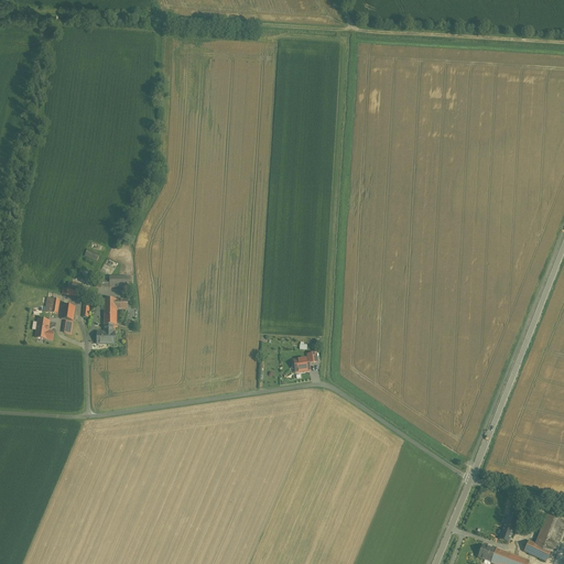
[(87,250),(85,256),(97,261),(99,256),(87,250)]
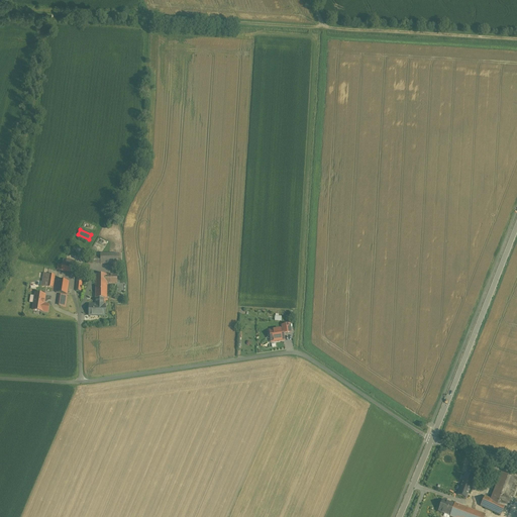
[(88,253),(88,264),(117,265),(117,262),(121,262),(121,254),(100,254),(100,257),(96,257),(96,253),(88,253)]
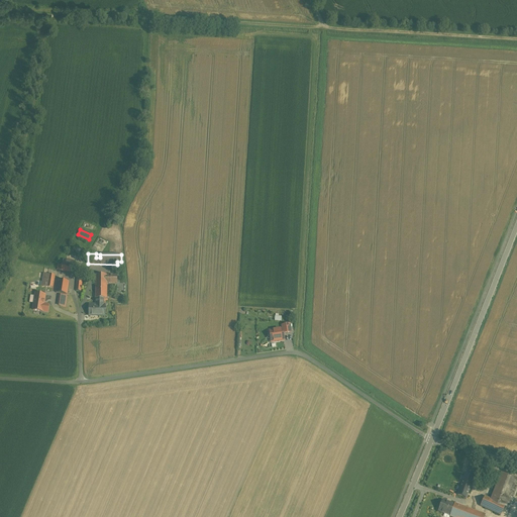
[(58,265),(58,271),(74,273),(75,262),(63,260),(63,265),(58,265)]
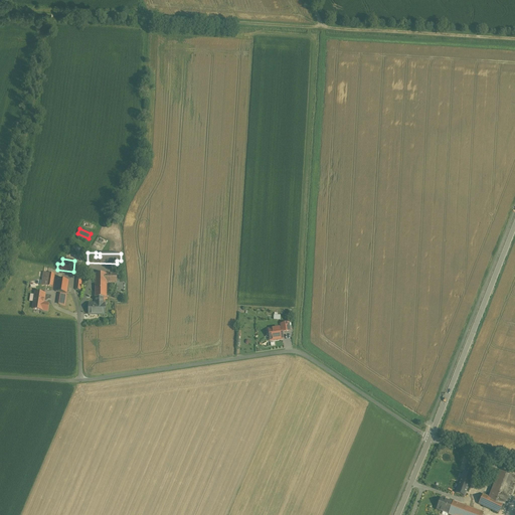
[(43,273),(41,285),(52,287),(54,274),(43,273)]
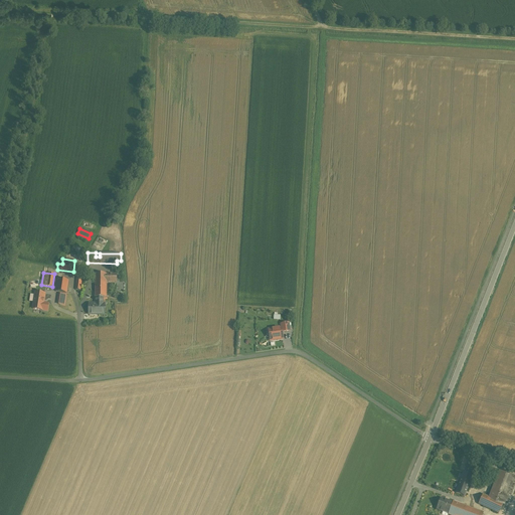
[(103,298),(107,298),(107,283),(117,283),(117,274),(96,274),(95,298),(96,298),(103,298)]
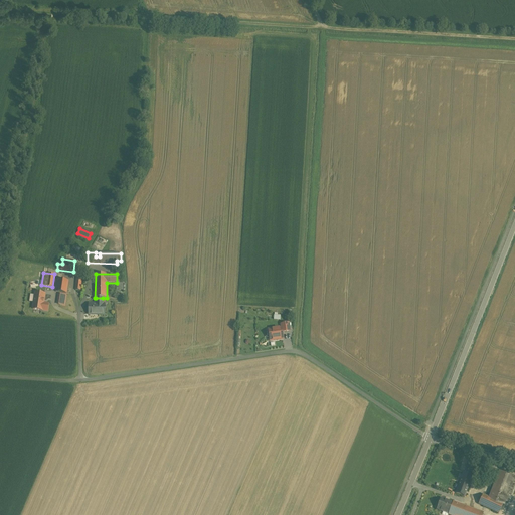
[(56,292),(66,294),(68,281),(58,279),(56,292)]
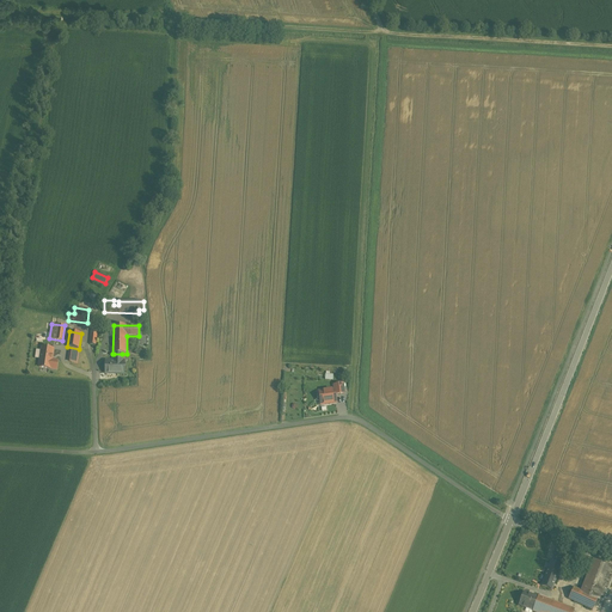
[(42,348),(38,367),(56,369),(57,361),(51,360),(54,349),(42,348)]
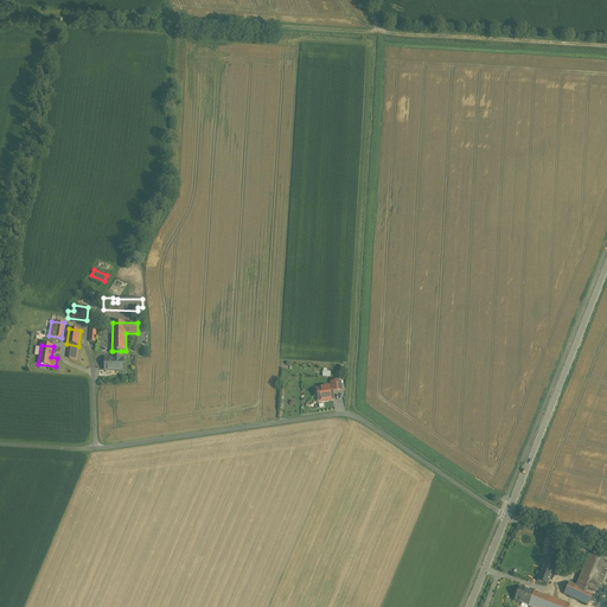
[(78,349),(69,346),(68,358),(76,360),(78,349)]
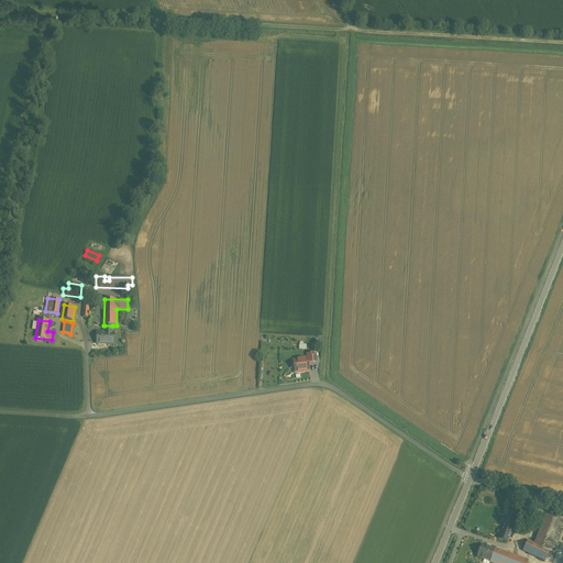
[(97,332),(97,344),(114,344),(114,332),(112,332),(112,326),(105,326),(105,332),(97,332)]
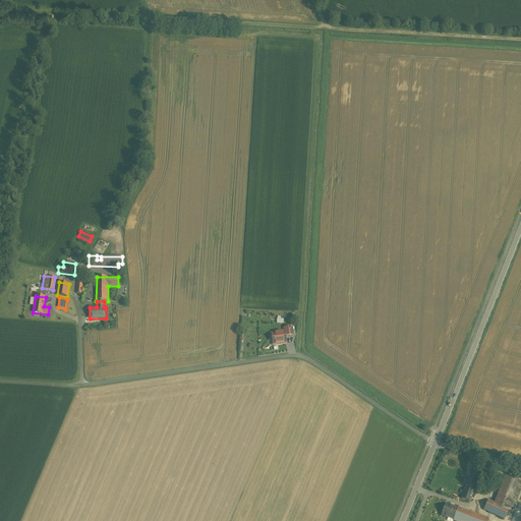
[(249,328),(250,317),(242,316),(241,327),(249,328)]
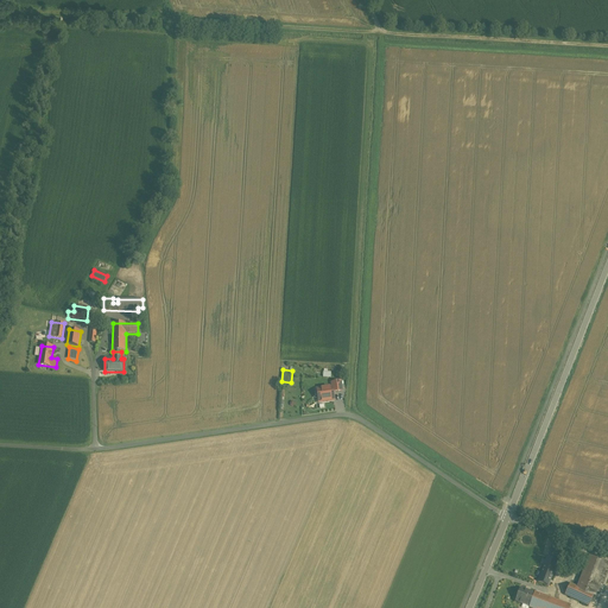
[(292,371),(291,382),(309,384),(310,372),(292,371)]
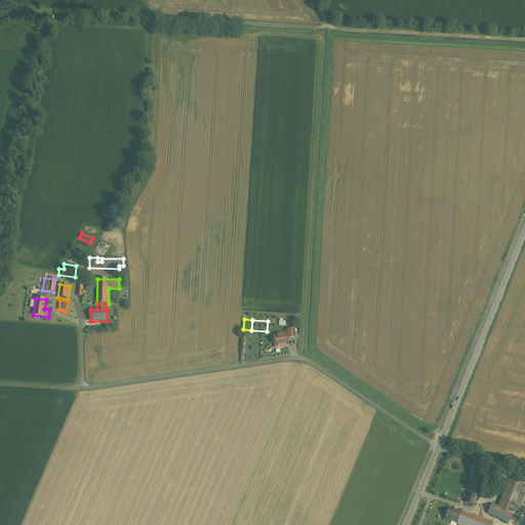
[(287,329),(287,334),(274,335),(275,348),(292,346),(291,338),(295,337),(294,329),(287,329)]
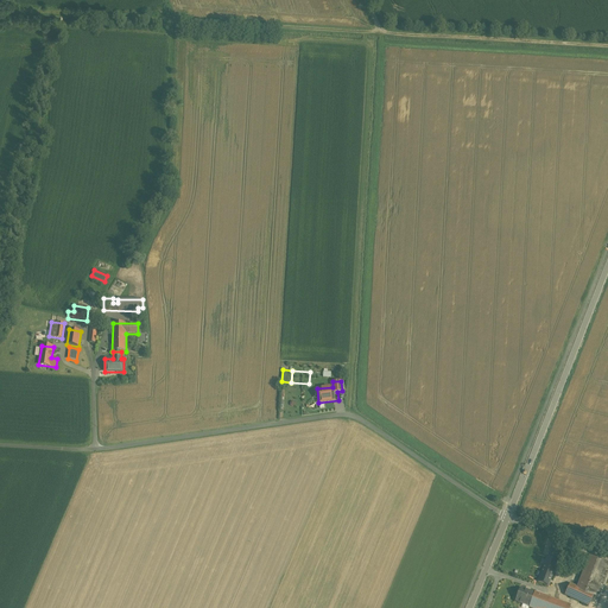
[(607,563),(589,556),(577,588),(594,595),(600,599),(607,577),(607,563)]
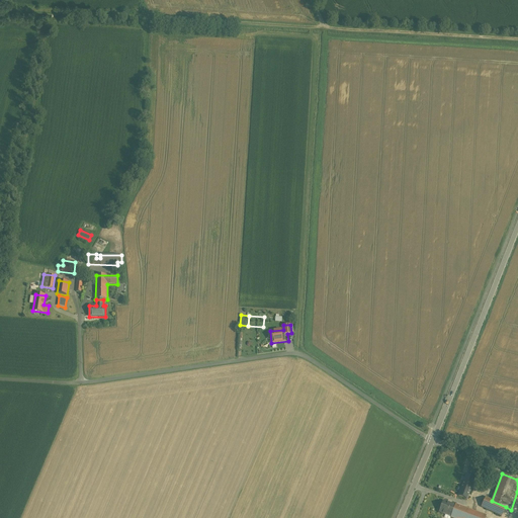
[(458,496),(466,499),(475,479),(466,476),(458,496)]
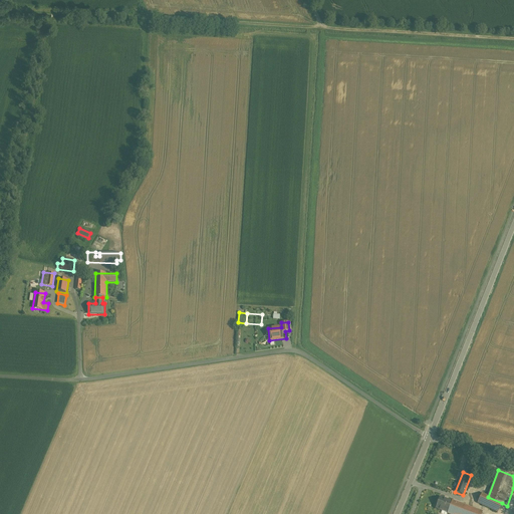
[(478,503),(498,512),(502,503),(488,497),(482,494),(478,503)]
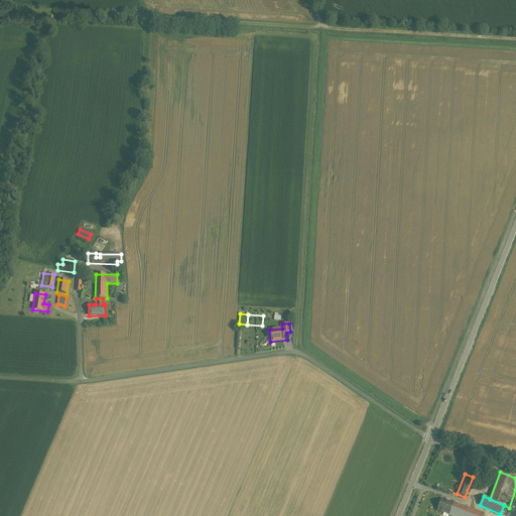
[(454,504),(441,499),(437,510),(449,515),(448,515),(449,515),(457,515),(461,506),(454,503),(454,504)]
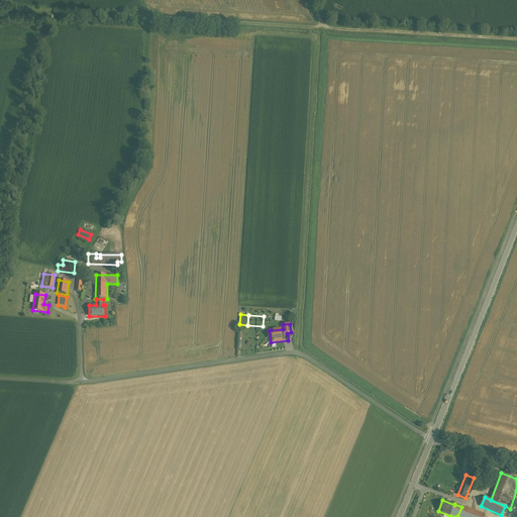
[(484,516),(485,515),(461,507),(457,516),(484,516)]
